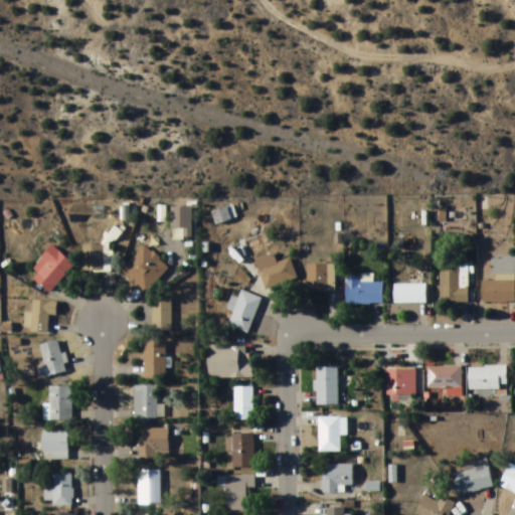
[(191,209),(171,209),(171,228),(185,228),(185,238),(191,238),(191,209)]
